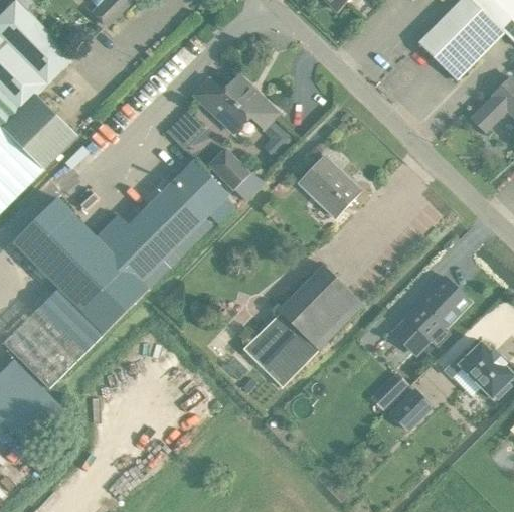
[(0,211),(2,209),(76,134),(36,94),(74,56),(17,0),(13,0),(0,12),(0,211)]
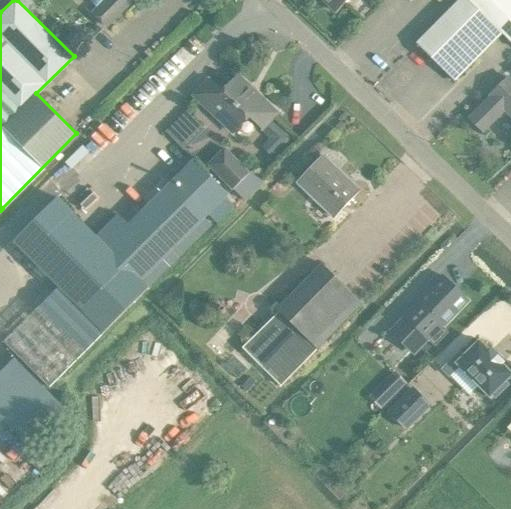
[(105,24),(129,0),(103,0),(92,11),(105,24)]
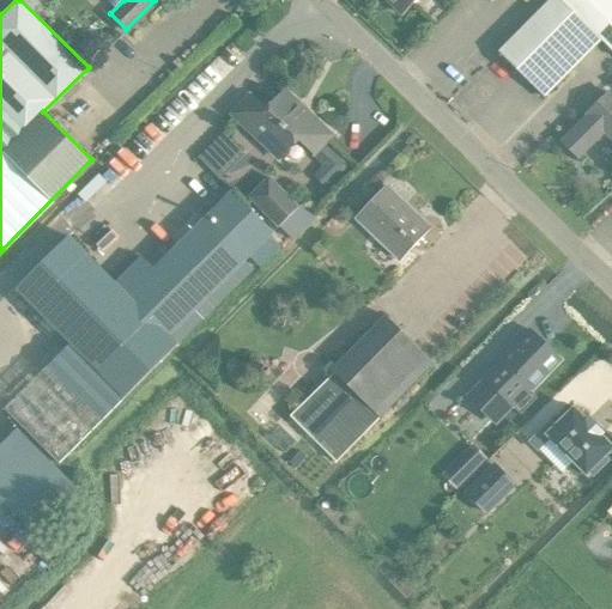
[(389,0),(401,12),(412,0),(389,0)]
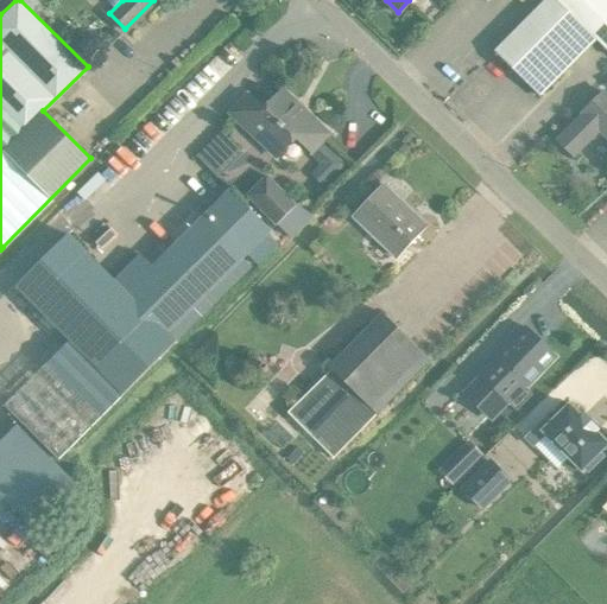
[(538,94),(595,37),(606,48),(606,0),(542,0),(493,49),(538,94)]
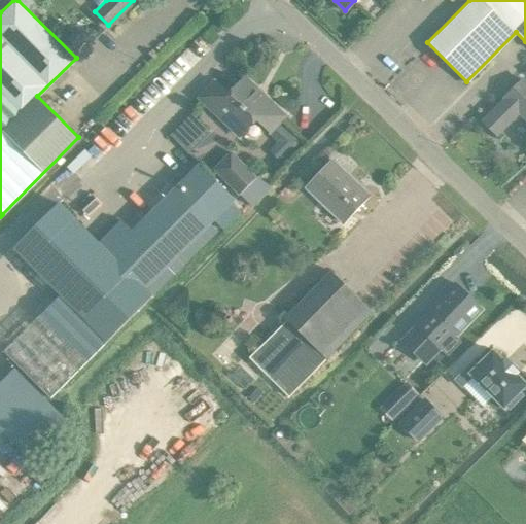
[(211,83),(198,98),(202,101),(237,133),(252,115),(270,132),(280,120),(286,114),(243,75),(228,93),(213,79),(211,83)]
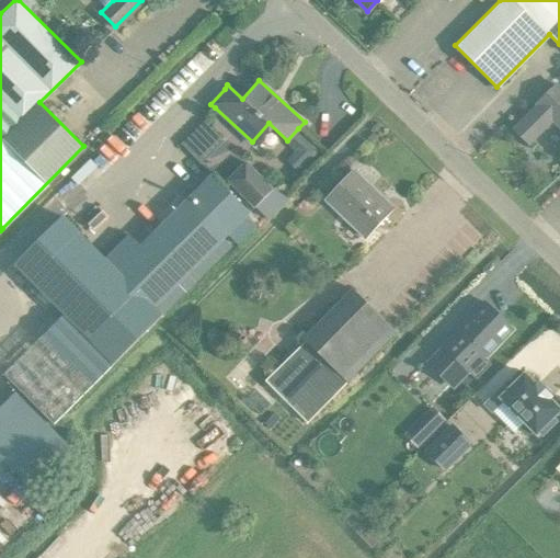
[(559,87),(556,82),(536,102),(538,103),(514,127),(527,141),(552,117),(559,125),(559,87)]
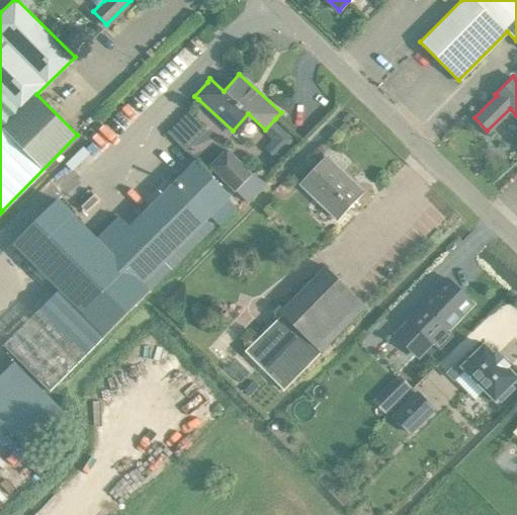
[(166,131),(184,149),(205,129),(187,109),(166,131)]
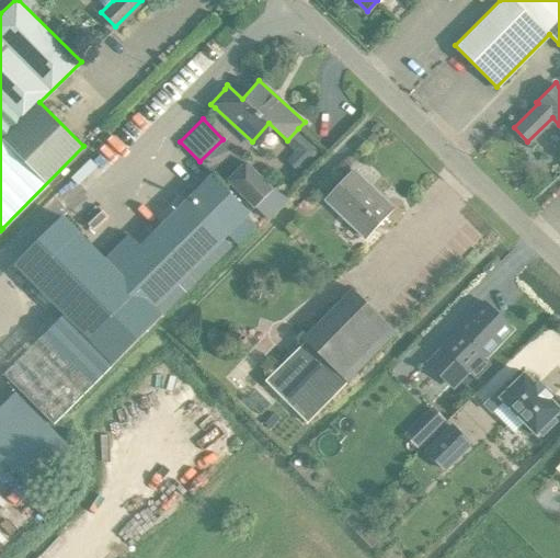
[(228,178),(254,206),(272,189),(246,160),(228,178)]
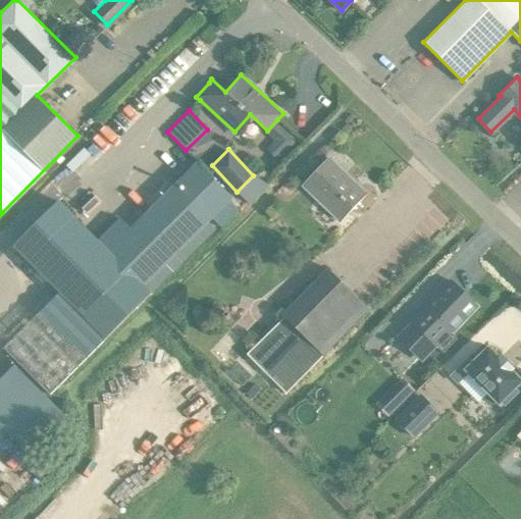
[(341,220),(366,193),(329,158),(304,185),(341,220)]
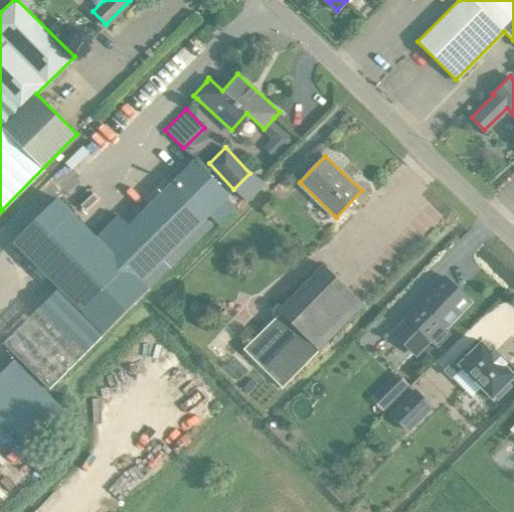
[(140,281),(230,192),(195,159),(128,225),(135,232),(114,253),(57,197),(13,241),(58,287),(3,342),(48,388),(104,333),(147,289),(140,281)]
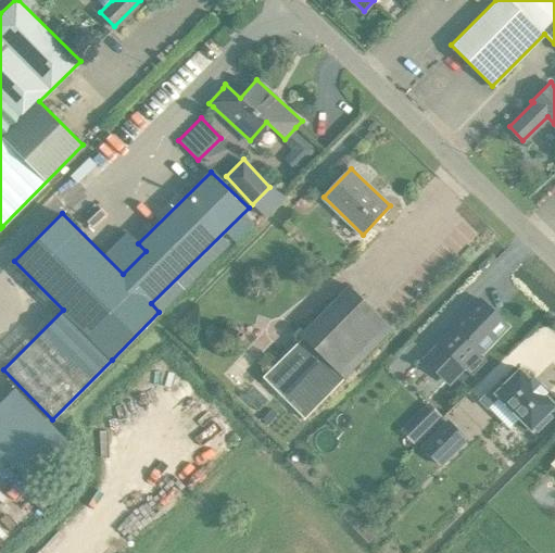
[(343,377),(392,327),(348,284),(300,332),(302,335),(262,375),(303,416),(343,377)]
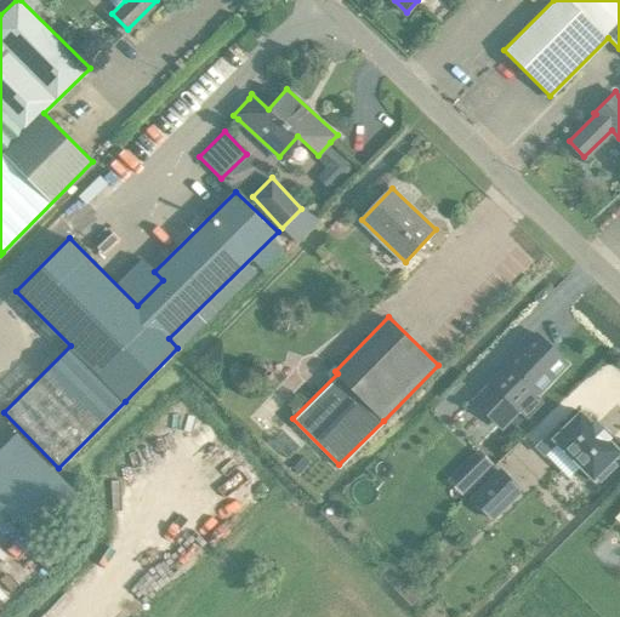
[(489,381),(472,398),(501,427),(518,410),(527,417),(544,400),(536,393),(567,361),(536,331),(488,381),(489,381)]
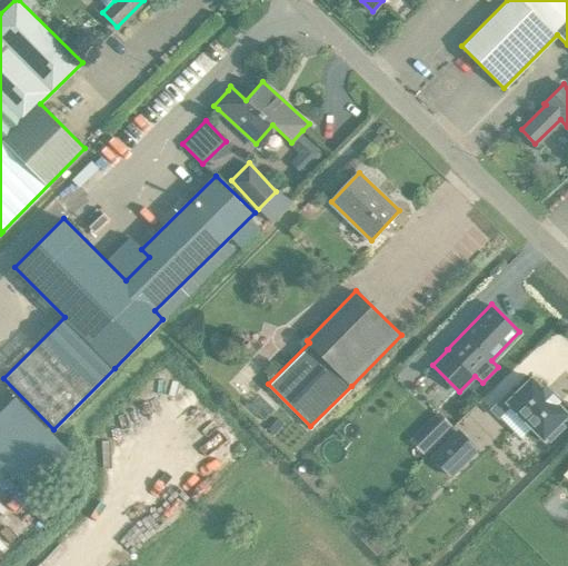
[(509,389),(490,408),(498,415),(520,436),(530,426),(542,439),(547,436),(549,438),(564,425),(560,423),(567,414),(557,403),(558,400),(545,387),(542,388),(531,377),(514,395),(509,389)]
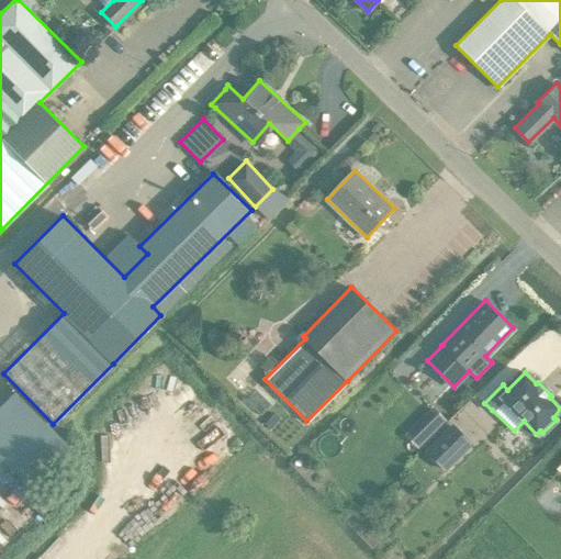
[(433,406),(424,416),(435,427),(445,418),(433,406)]
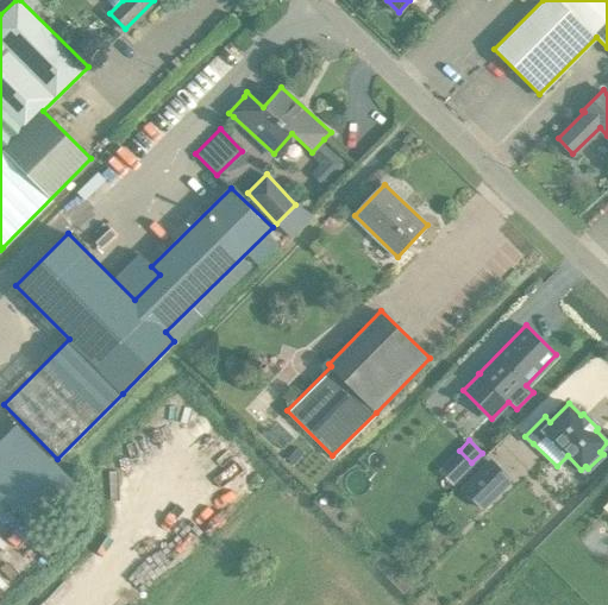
[(489,459),(462,486),(482,506),(509,479),(489,459)]
